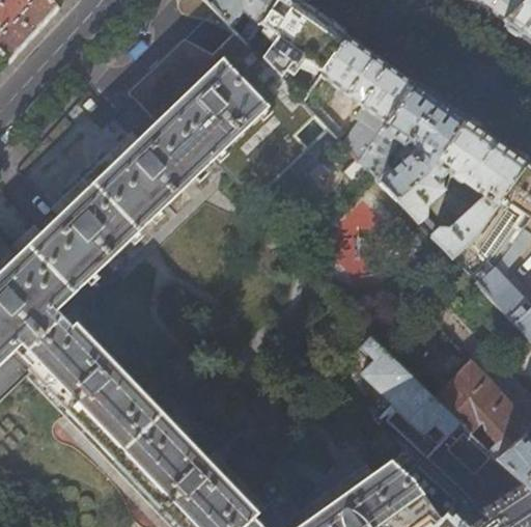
[(54,1),(53,0),(0,0),(0,52),(7,61),(34,32),(57,6),(54,1)]
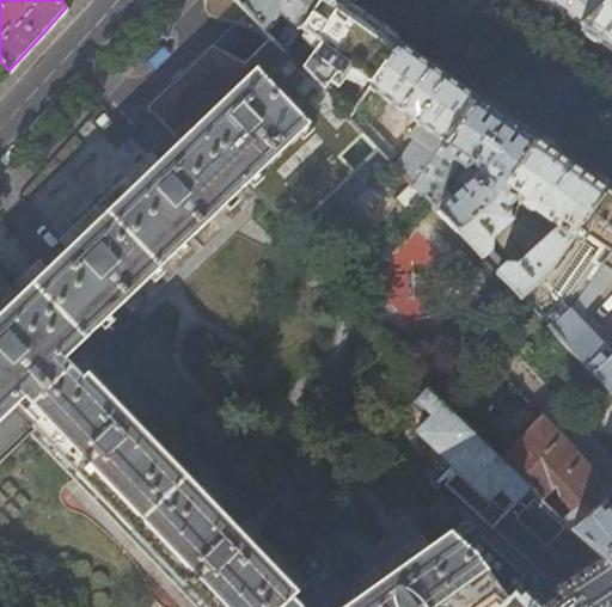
[(239,20),(248,10),(238,0),(207,0),(207,5),(213,12),(239,20)]
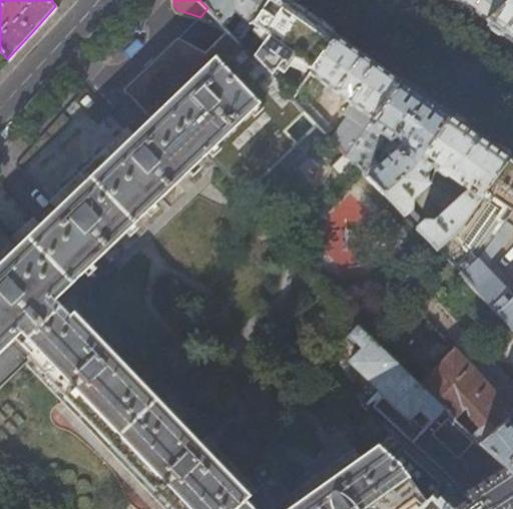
[(236,39),(265,0),(199,0),(207,8),(223,24),(234,9),(242,14),(230,32),(236,39)]
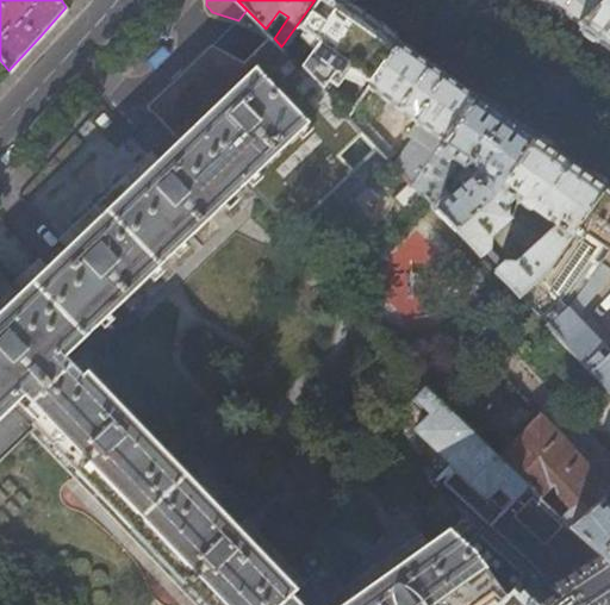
[(361,93),(399,39),(381,27),(343,0),(315,0),(281,47),(346,114),(353,105),(361,93)]
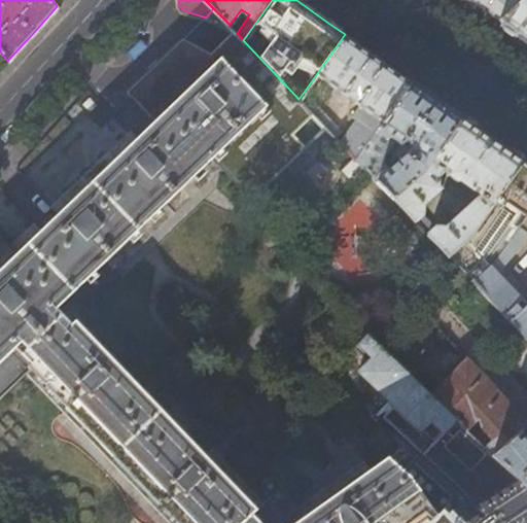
[(475,0),(500,18),(519,0),(475,0)]
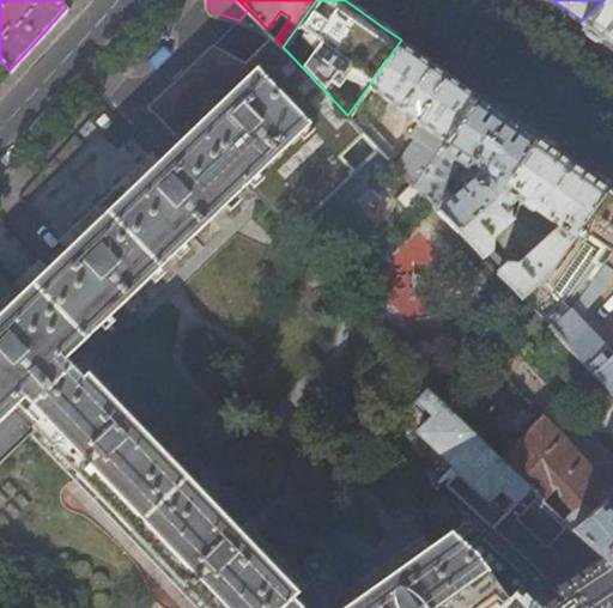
[(604,0),(582,20),(612,42),(612,0),(604,0)]
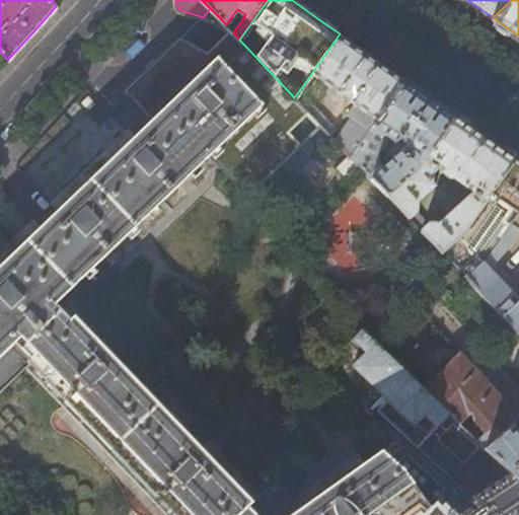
[(288,131),(307,112),(294,97),(239,40),(233,32),(228,27),(203,53),(181,41),(130,92),(153,117),(18,247),(0,228),(0,461),(51,514),(428,514),(425,511),(445,491),(444,489),(403,454),(393,464),(380,452),(289,514),(274,514),(273,514),(276,511),(280,512),(286,507),(288,502),(275,468),(267,466),(261,470),(260,476),(265,487),(252,499),(194,439),(204,428),(145,368),(134,379),(84,328),(80,333),(55,305),(102,260),(110,267),(127,251),(128,250),(121,241),(161,202),(162,202),(170,210),(177,203),(188,194),(179,186),(209,157),(243,193),(296,141),(288,131)]
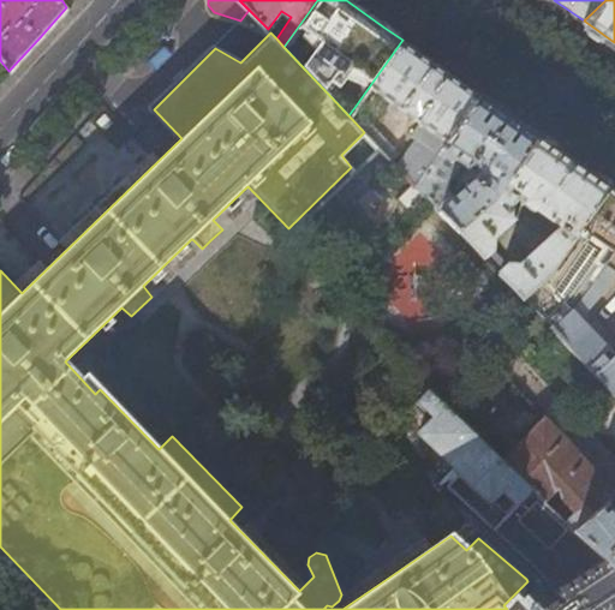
[(445,139),(478,94),(445,70),(402,40),(364,94),(369,97),(375,89),(381,94),(376,102),(395,115),(400,107),(445,139)]
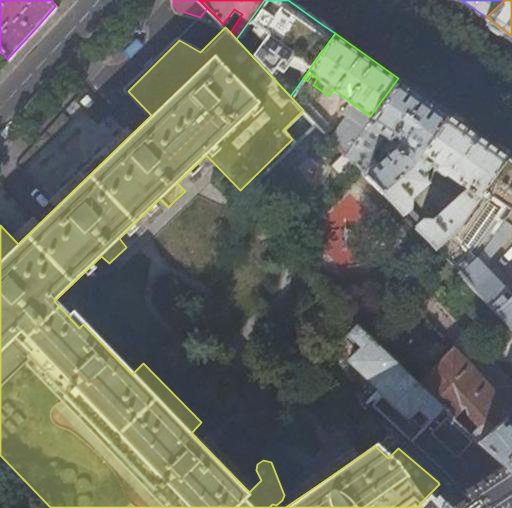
[(344,153),(382,193),(408,169),(411,166),(448,113),(423,96),(398,78),(370,116),(363,126),(344,153)]
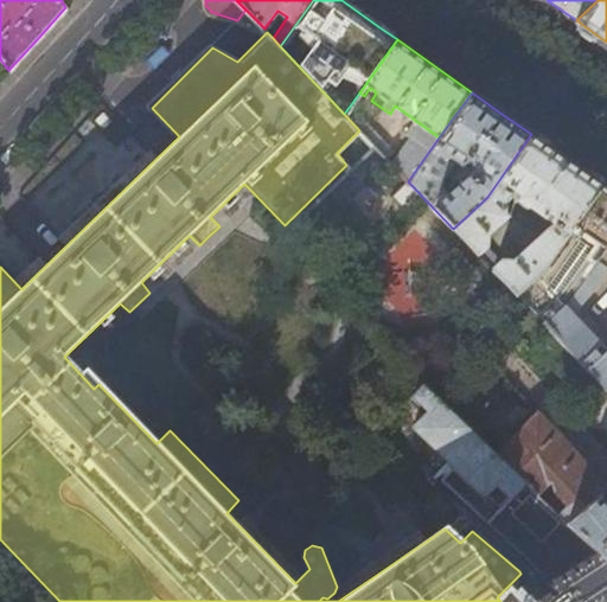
[(387,159),(390,149),(351,104),(344,114),(359,130),(387,159)]
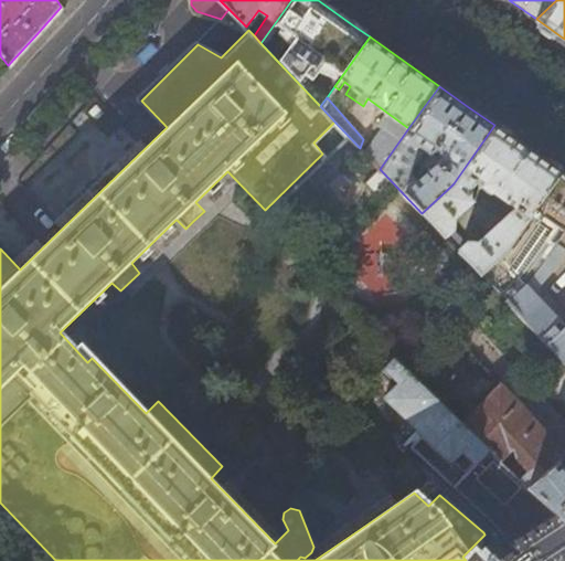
[(450,187),(422,213),(478,274),(507,246),(562,171),(528,148),(494,125),(454,183),(450,187)]
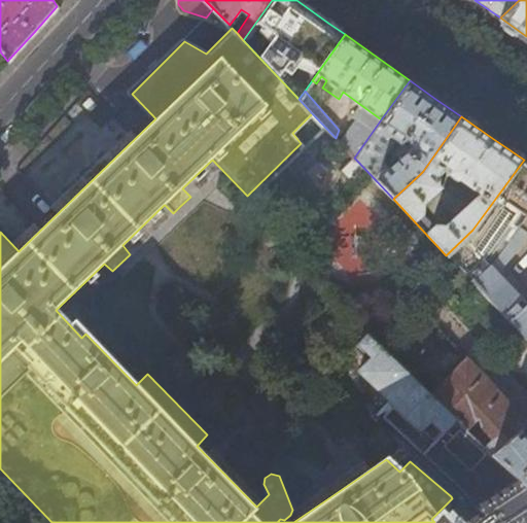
[(354,158),(374,130),(355,117),(338,141),(354,158)]
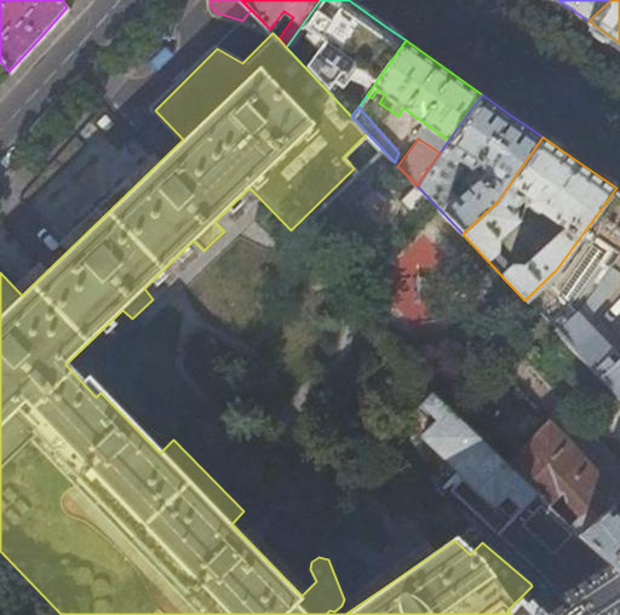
[(619,190),(616,188),(556,270),(524,300),(619,401),(619,360),(584,322),(619,275),(619,190)]
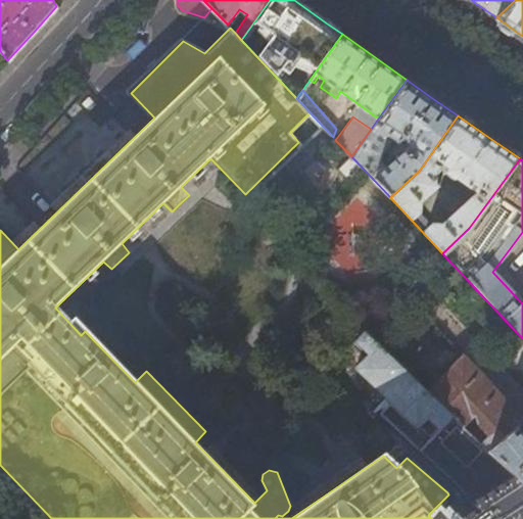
[(522,518),(522,480),(428,390),(365,332),(364,331),(350,344),(366,359),(355,369),(391,404),(381,415),(458,487),(459,491),(457,491),(456,489),(452,492),(449,491),(447,492),(448,494),(428,515),(431,518),(522,518)]
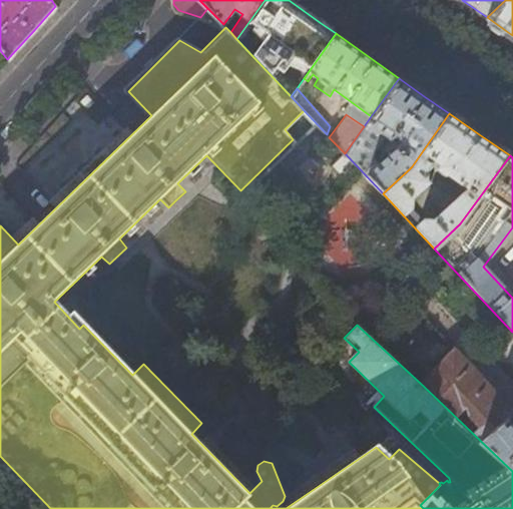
[(512,434),(502,420),(511,412),(453,349),(420,383),(512,471),(512,434)]
